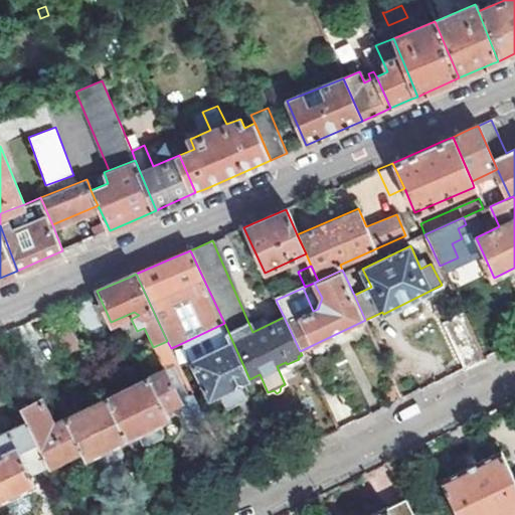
[(86,296),(70,302),(84,331),(100,324),(86,296)]
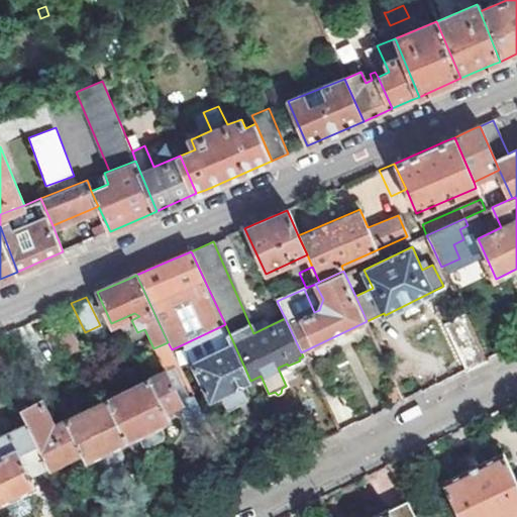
[(484,360),(463,315),(444,325),(466,370),(471,368),(484,360)]
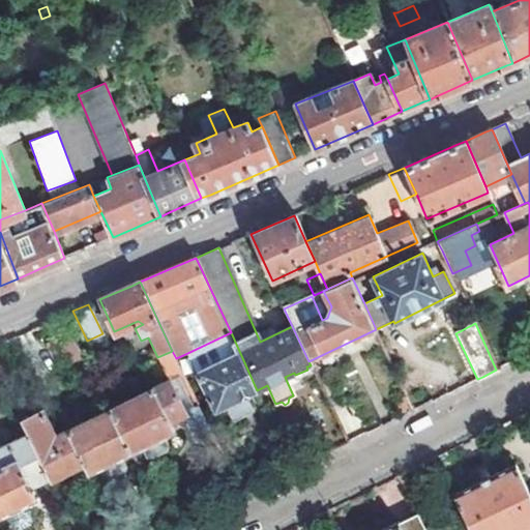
[(257,390),(231,332),(187,353),(214,411),(226,405),(234,423),(256,412),(247,394),(257,390)]
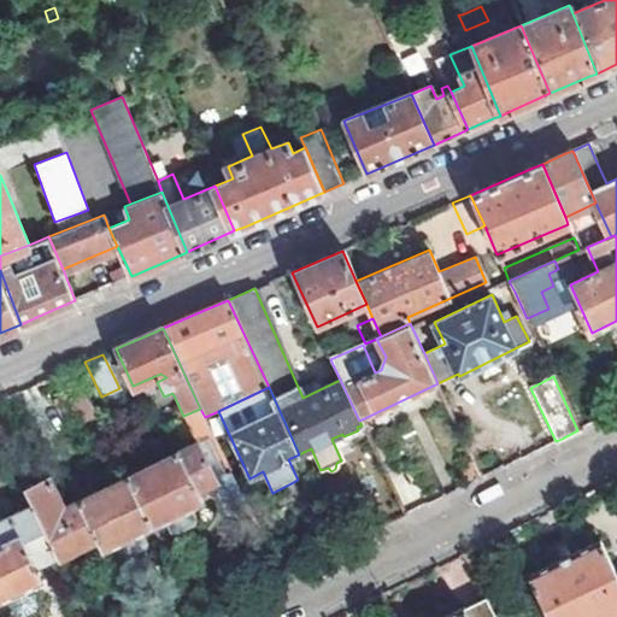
[(153,526),(163,522),(191,509),(203,501),(198,491),(213,483),(227,510),(244,503),(230,475),(217,481),(200,445),(213,438),(205,417),(200,409),(183,416),(198,445),(130,477),(153,526)]
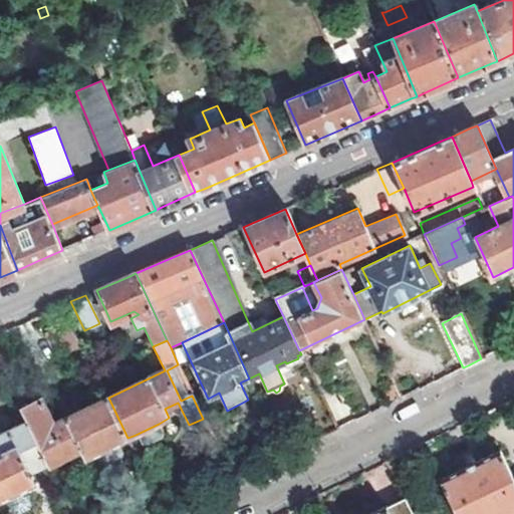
[(83,459),(94,454),(116,444),(127,438),(108,398),(54,424),(43,401),(23,410),(29,423),(48,463),(49,466),(79,451),(83,459)]
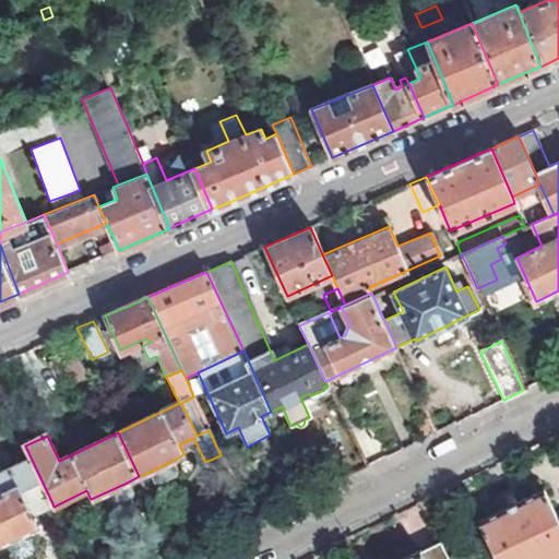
[(0,544),(4,543),(26,532),(38,525),(33,513),(52,503),(32,460),(0,474),(0,544)]
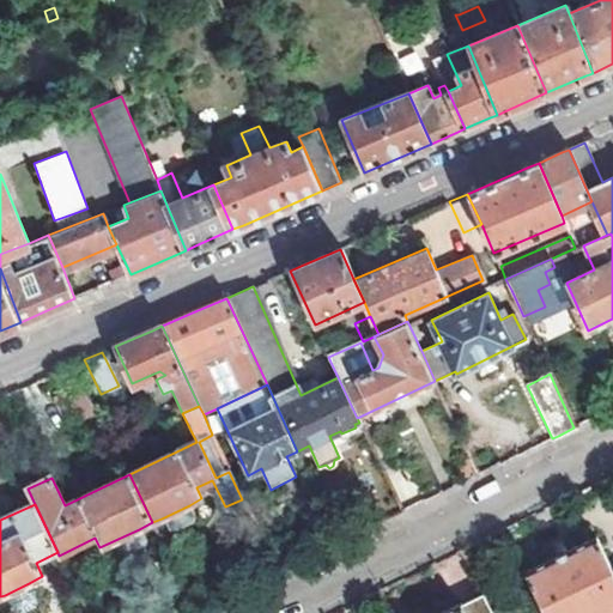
[(194,516),(189,505),(162,519),(168,529),(174,529),(192,521),(194,516)]
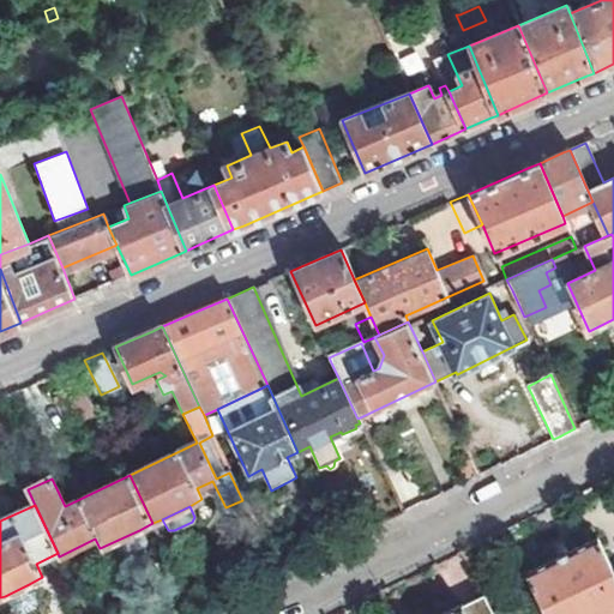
[(139,530),(113,542),(118,553),(126,554),(142,546),(144,541),(139,530)]
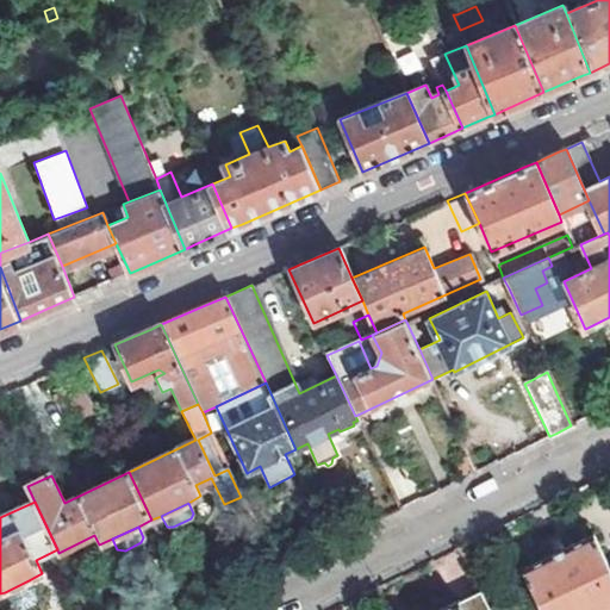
[(609,568),(595,537),(524,571),(543,609),(609,609),(609,608),(609,568)]
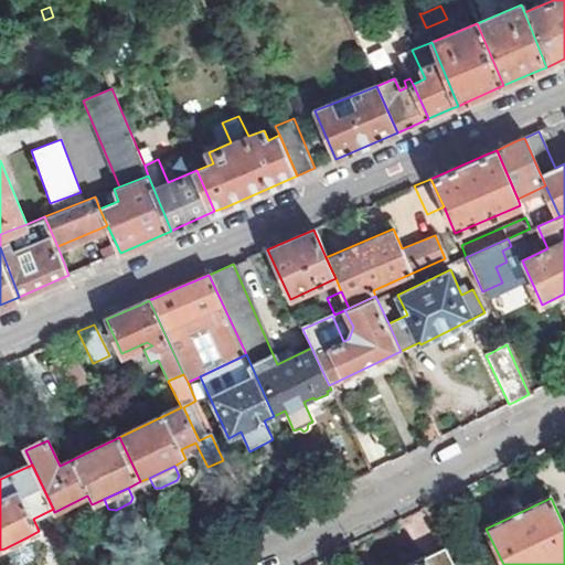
[(27,537),(4,548),(11,563),(19,564),(32,557),(32,551),(27,537)]
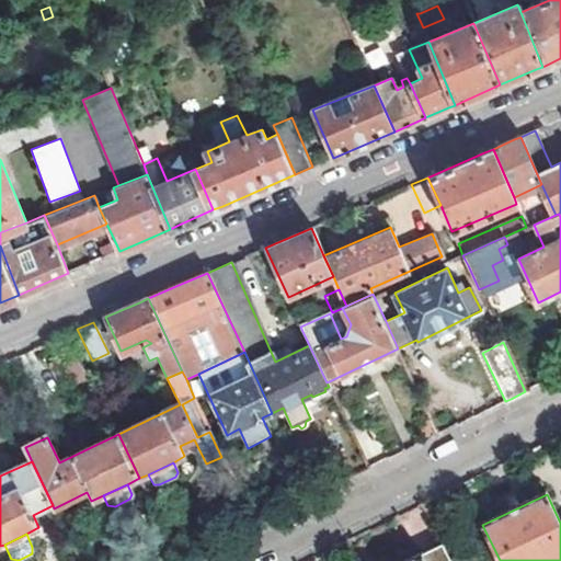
[(450,560),(444,545),(411,560),(450,560)]
